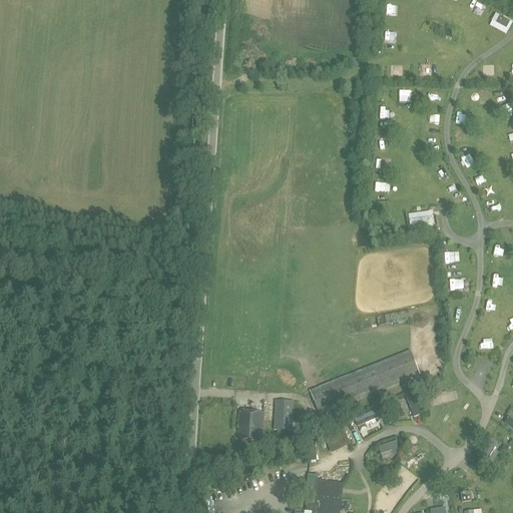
[(477,0),(473,5),(481,12),(488,5),(482,0),(477,0)]
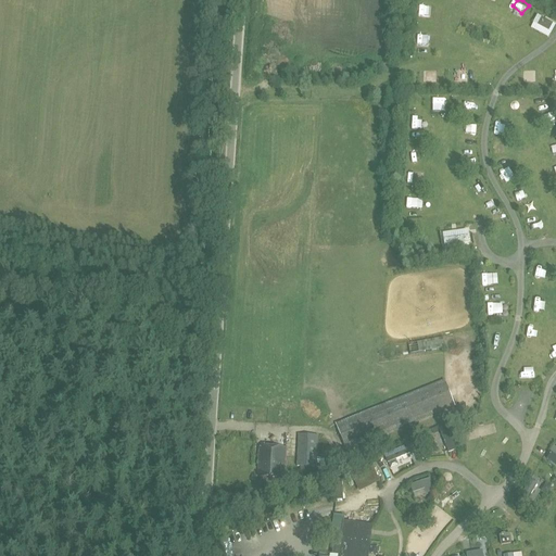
[(420,5),(420,15),(436,15),(436,5),(420,5)]
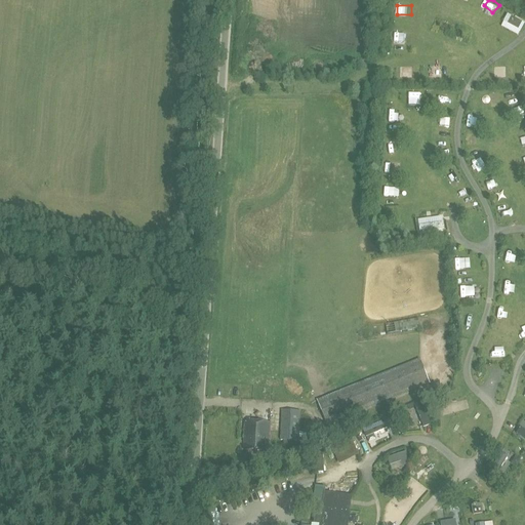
[(508,24),(519,30),(522,23),(512,16),(508,24)]
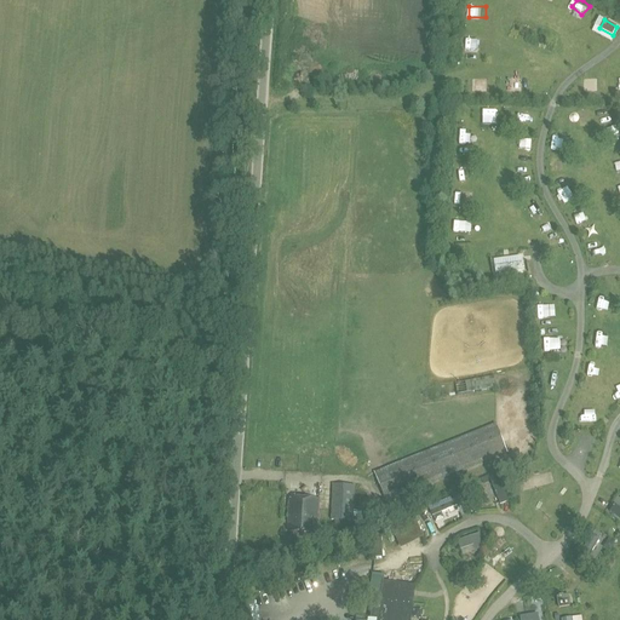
[(484,49),(484,36),(466,36),(466,47),(484,49)]
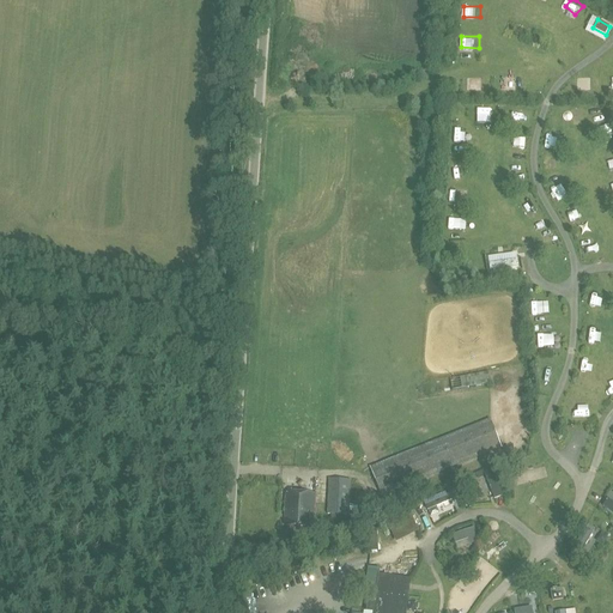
[(505,90),(516,89),(515,74),(504,76),(505,90)]
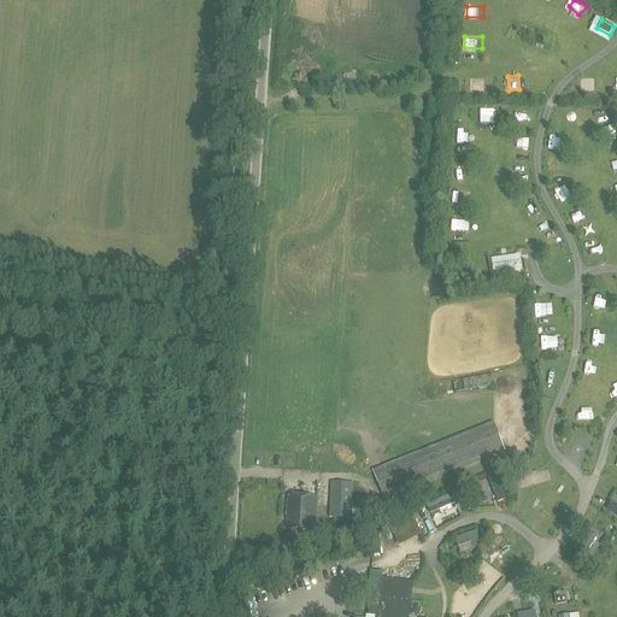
[(491,88),(492,77),(480,76),(480,88),(491,88)]
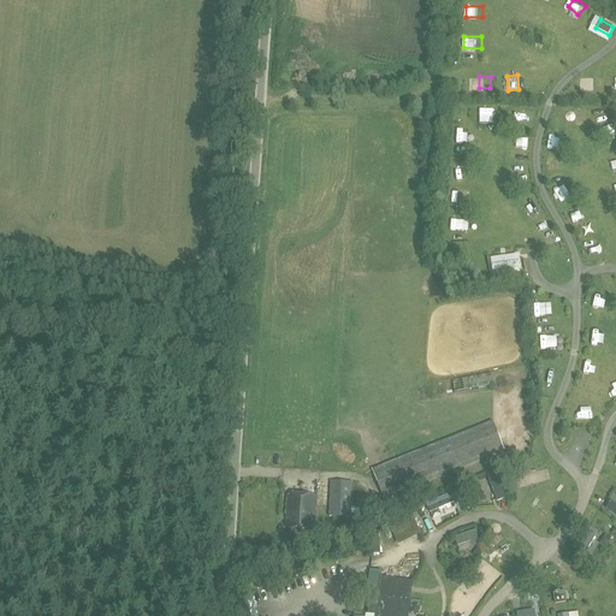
[(487,105),(489,117),(499,116),(498,105),(487,105)]
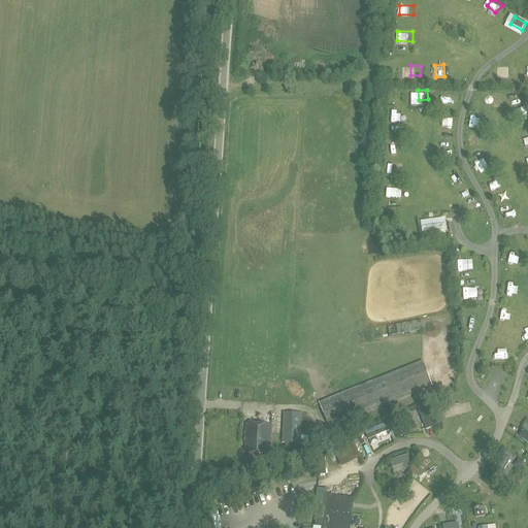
[(485,102),(495,101),(494,92),(484,93),(485,102)]
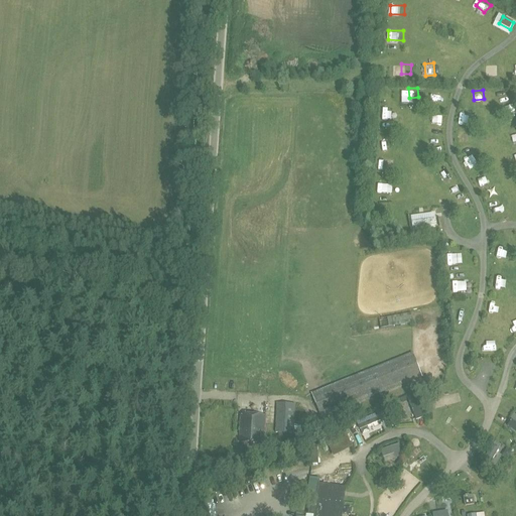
[(511,100),(503,93),(494,103),(502,110),(511,100)]
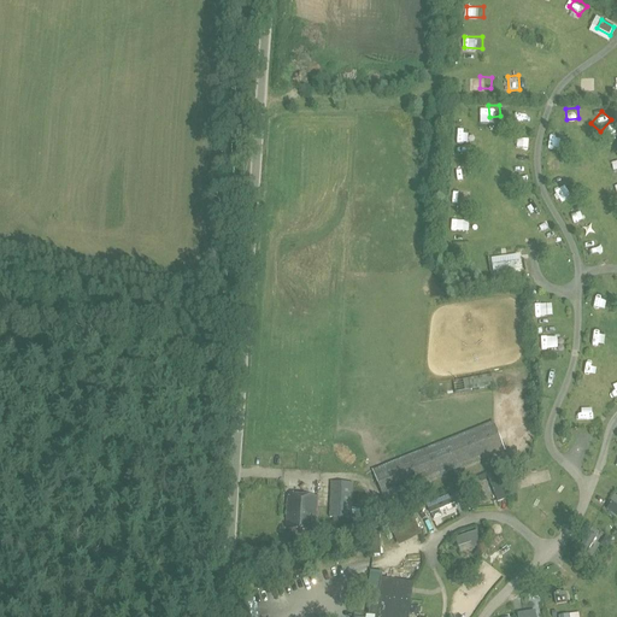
[(554,134),(548,142),(557,148),(563,141),(554,134)]
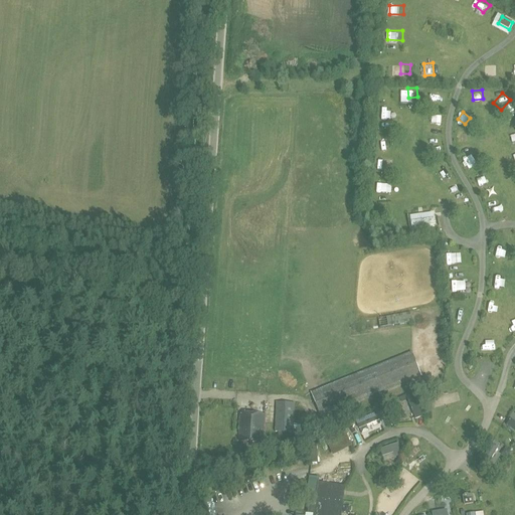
[(381,120),(382,128),(390,128),(390,119),(381,120)]
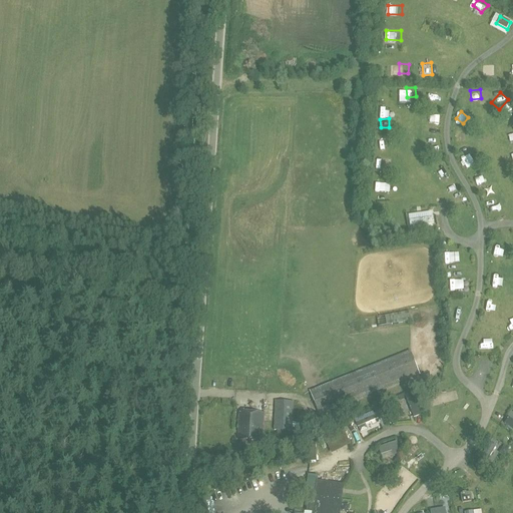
[(442,140),(427,141),(427,150),(437,149),(437,154),(443,153),(442,140)]
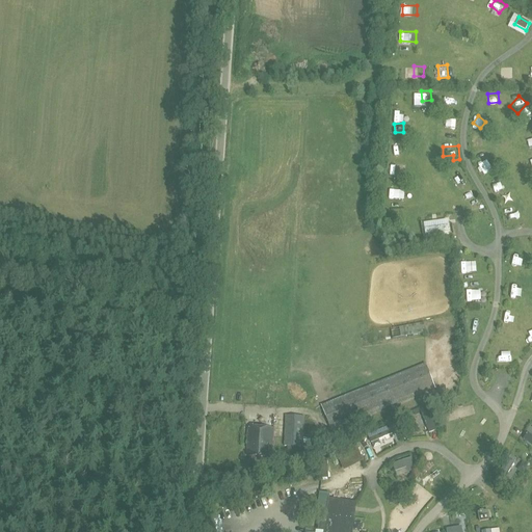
[(477,158),(483,157),(481,145),(475,147),(477,158)]
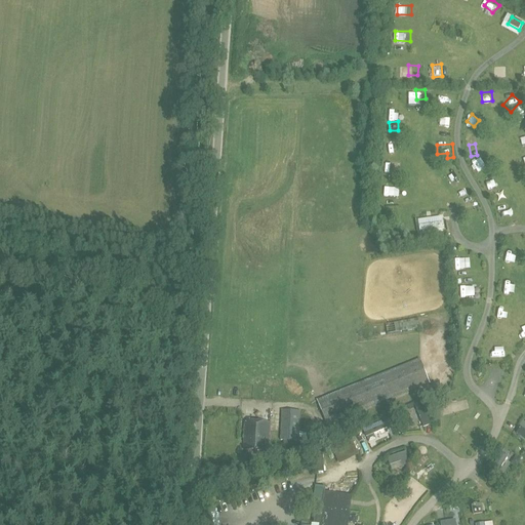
[(398,145),(388,146),(388,156),(399,156),(398,145)]
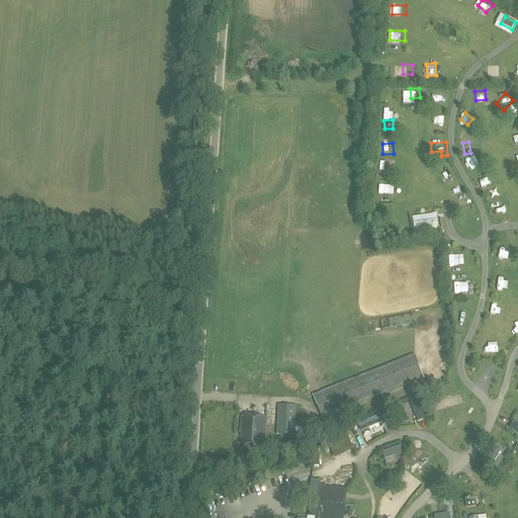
[(488,191),(493,204),(502,200),(498,188),(488,191)]
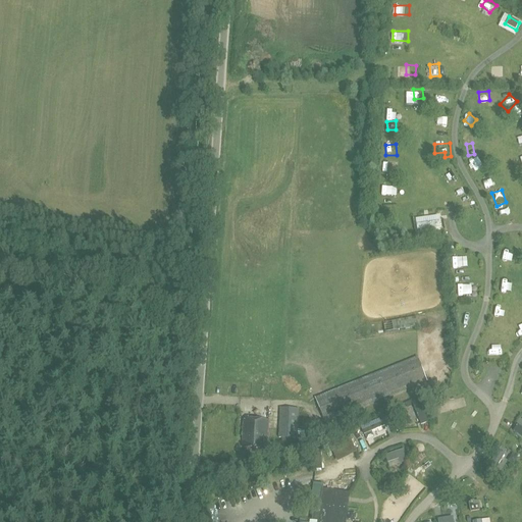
[(469,207),(475,204),(469,192),(463,195),(469,207)]
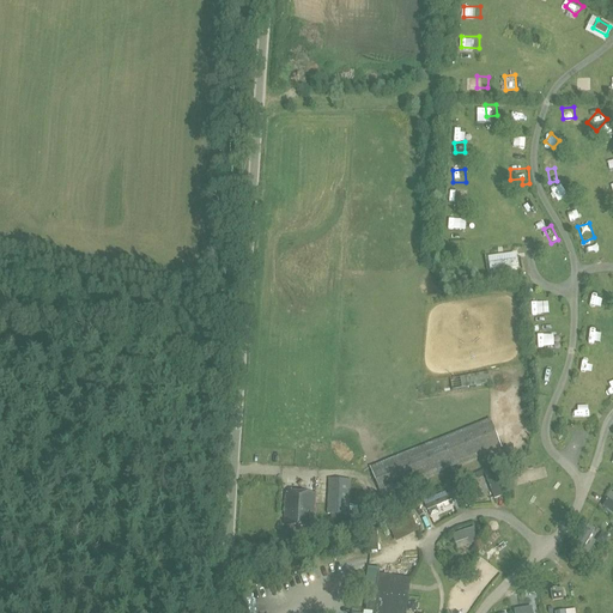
[(462,228),(451,228),(450,240),(462,240),(462,228)]
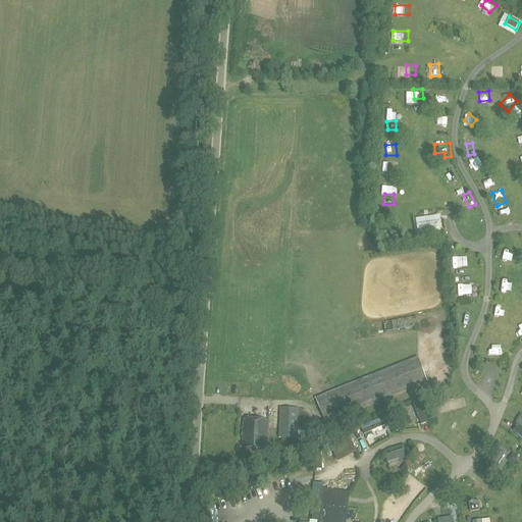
[(417,224),(417,231),(439,228),(438,221),(417,224)]
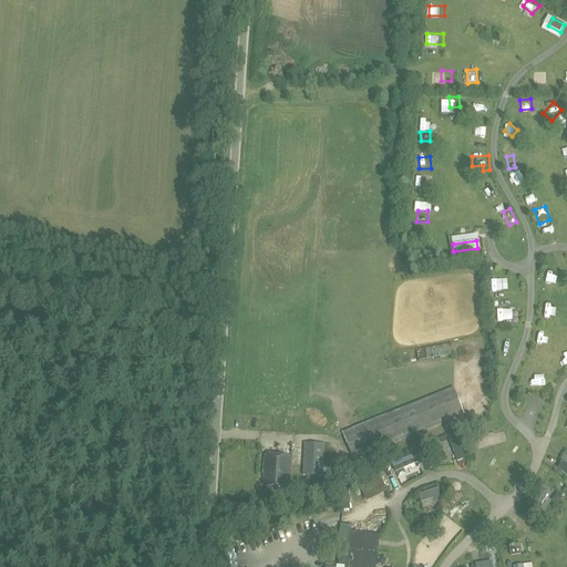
[(509,256),(519,259),(524,249),(514,246),(509,256)]
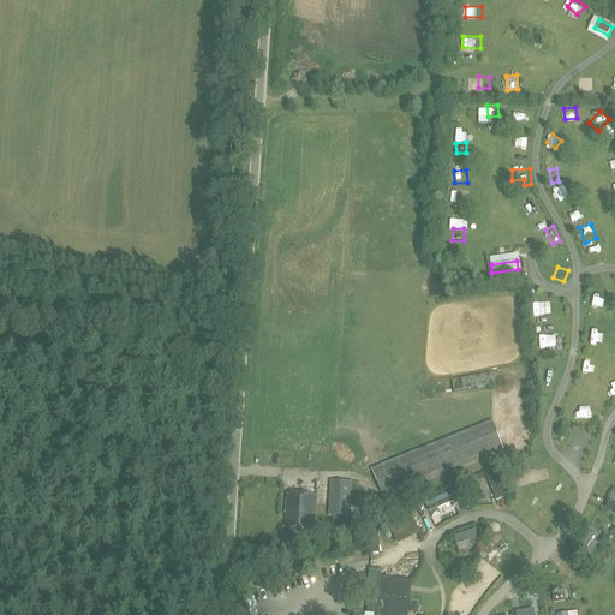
[(542,351),(560,350),(559,335),(541,336),(542,351)]
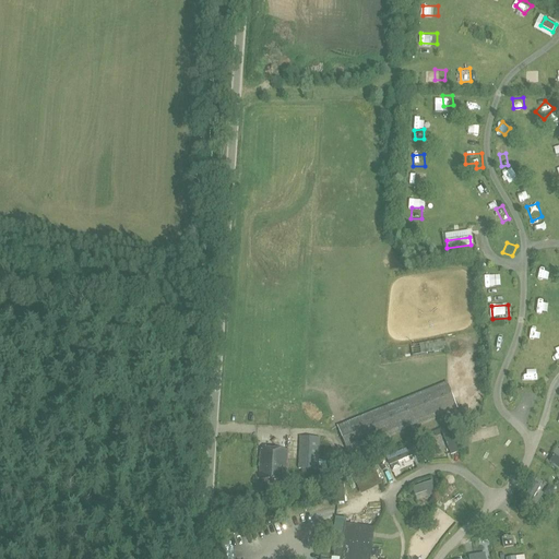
[(409,345),(412,358),(448,352),(448,351),(447,351),(444,339),(409,345)]
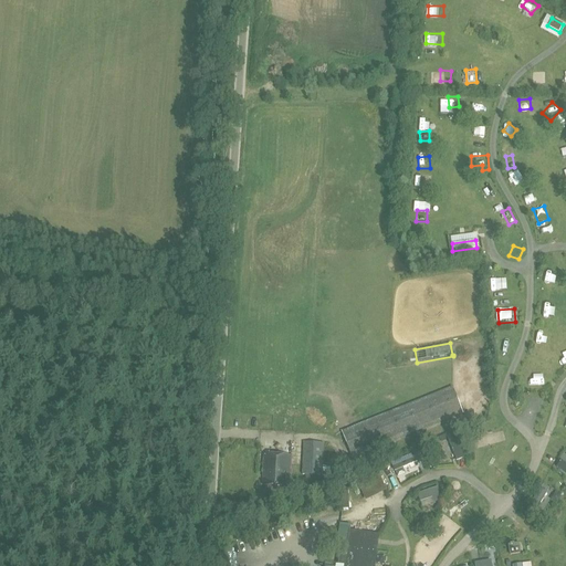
[(342,431),(352,458),(463,413),(452,387),(342,431)]
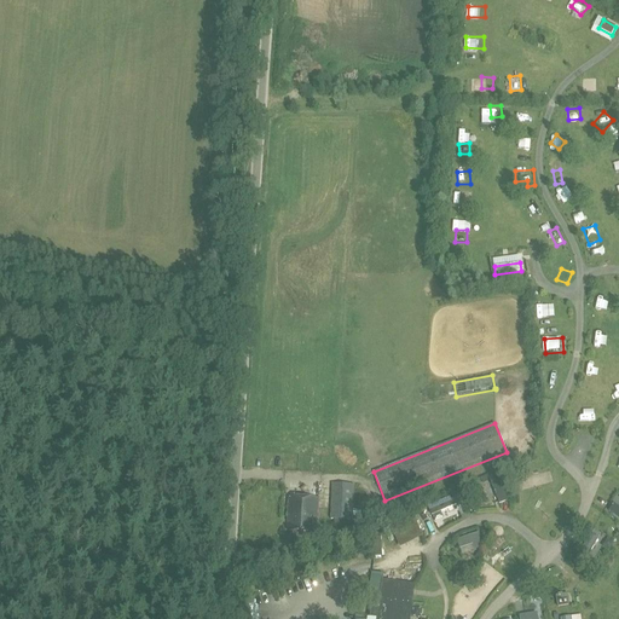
[(504,481),(492,485),(496,498),(502,497),(505,510),(512,508),(504,481)]
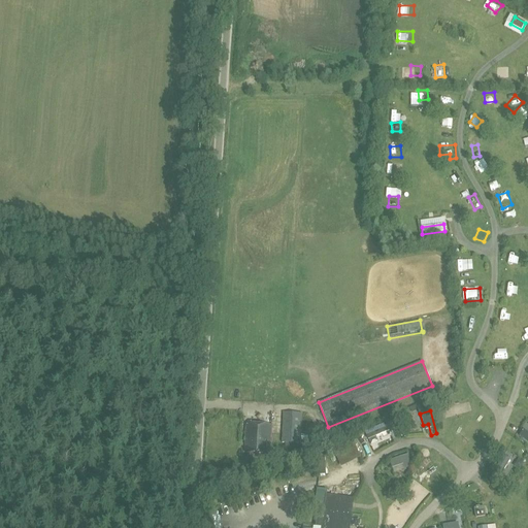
[(282,442),(300,443),(302,414),(284,413),(282,442)]
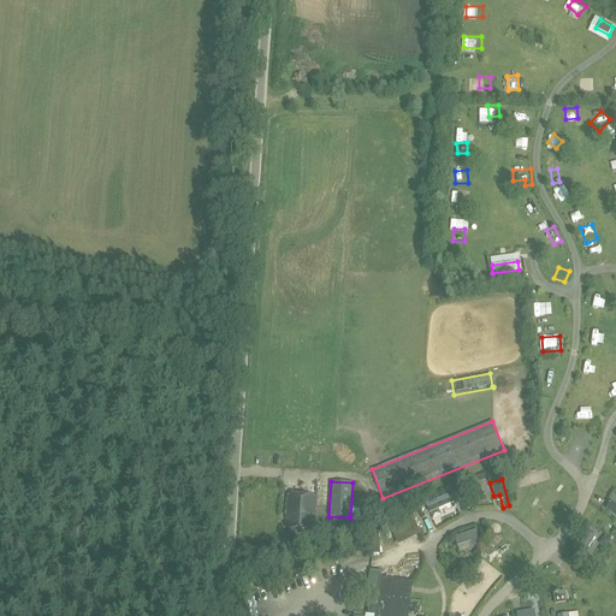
[(286,529),(314,531),(317,497),(289,495),(286,529)]
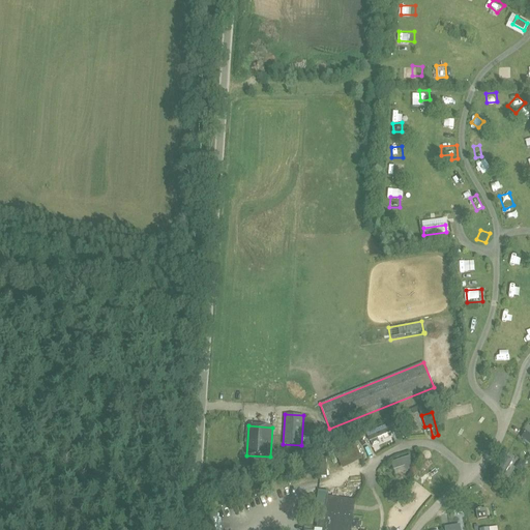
[(415,469),(411,457),(392,463),(394,469),(406,466),(408,471),(415,469)]
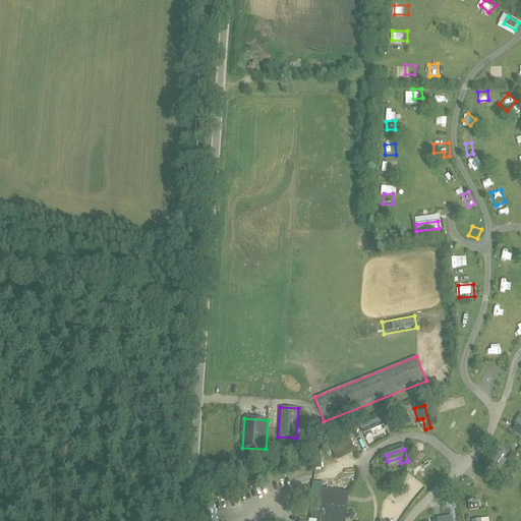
[(506,459),(512,463),(516,457),(510,453),(506,459)]
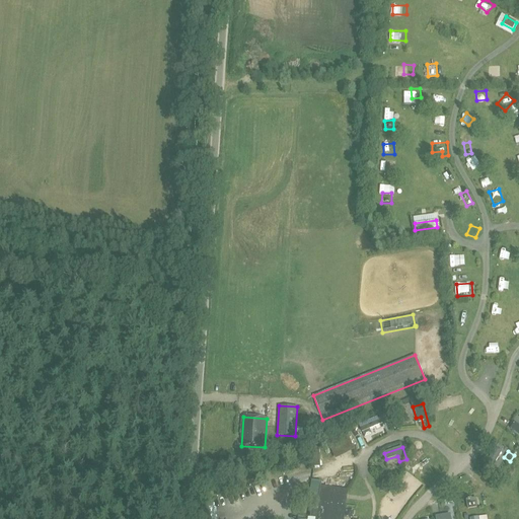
[(316,518),(343,518),(348,492),(320,488),(320,483),(313,482),(311,498),(313,498),(310,517),(317,518),(316,518)]
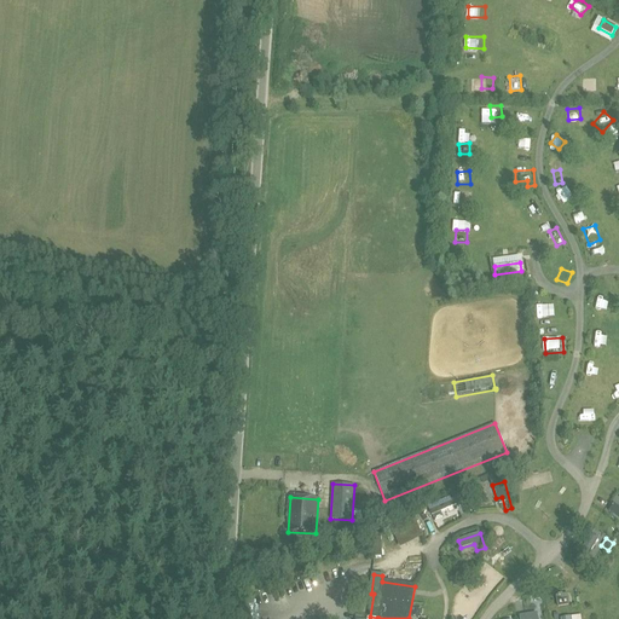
[(568,605),(567,594),(556,596),(559,607),(568,605)]
